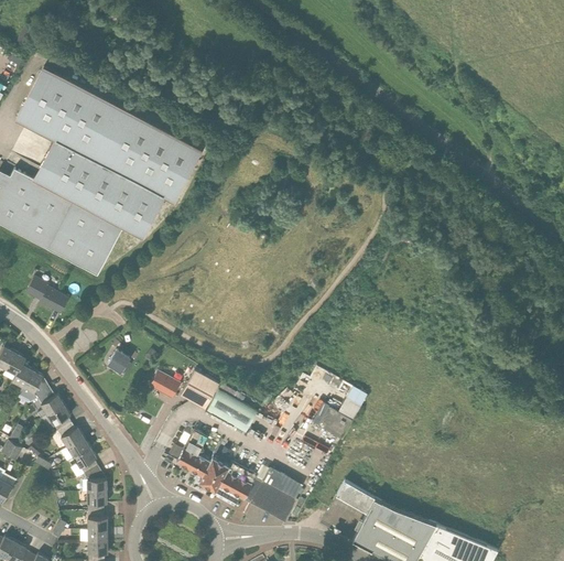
[(28,27),(20,42),(25,45),(33,30),(28,27)]
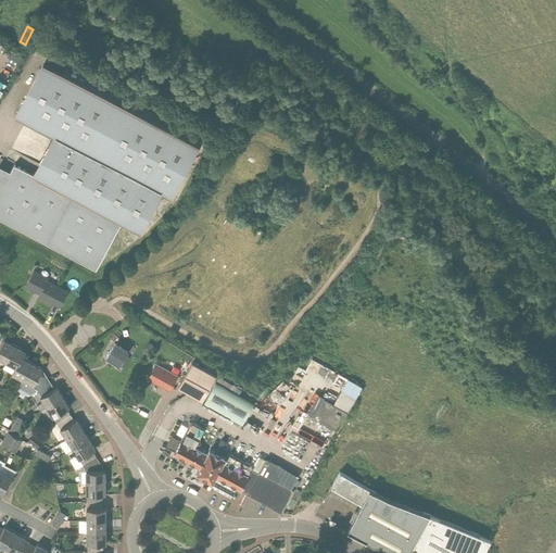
[(0,222),(96,273),(121,224),(140,234),(161,195),(171,199),(198,149),(42,68),(16,118),(55,138),(34,178),(14,167),(9,177),(0,172),(0,222)]
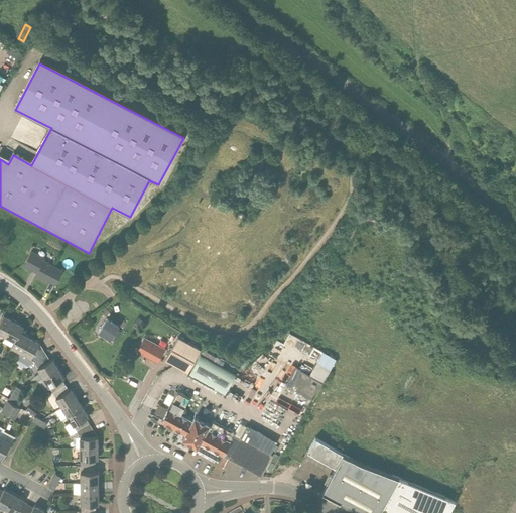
[(30,254),(28,259),(23,268),(37,274),(36,277),(56,286),(62,272),(43,263),(44,260),(30,254)]
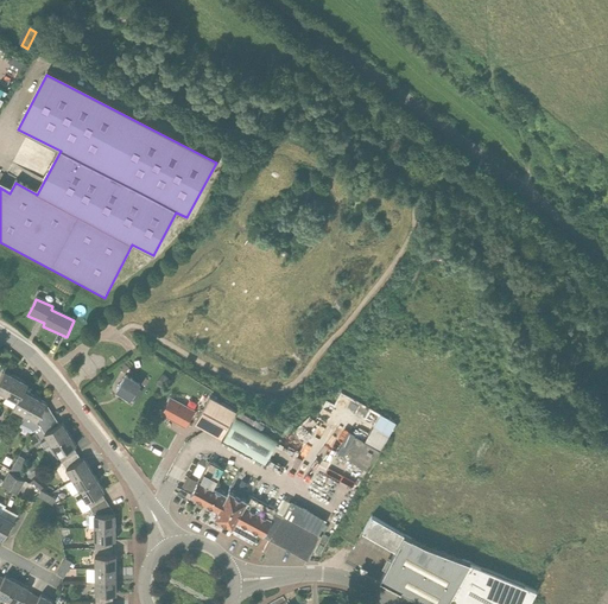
[(5,374),(0,382),(0,395),(6,399),(17,381),(5,374)]
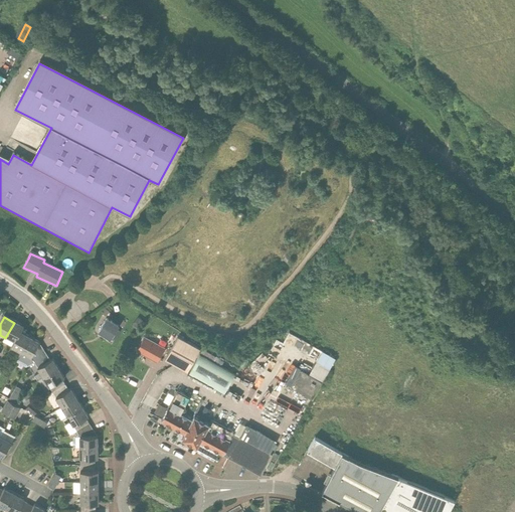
[(137,332),(143,323),(138,319),(132,328),(137,332)]
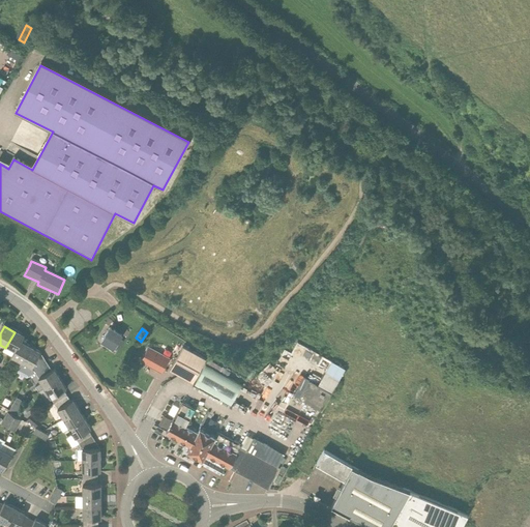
[(101,343),(114,350),(121,338),(110,330),(101,343)]
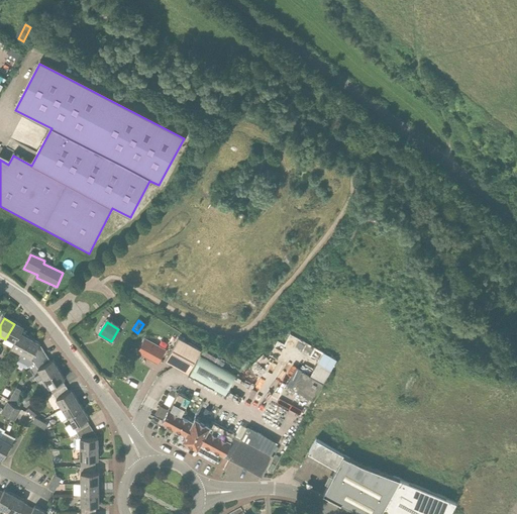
[(5,339),(14,344),(14,345),(20,335),(24,329),(14,324),(5,339)]
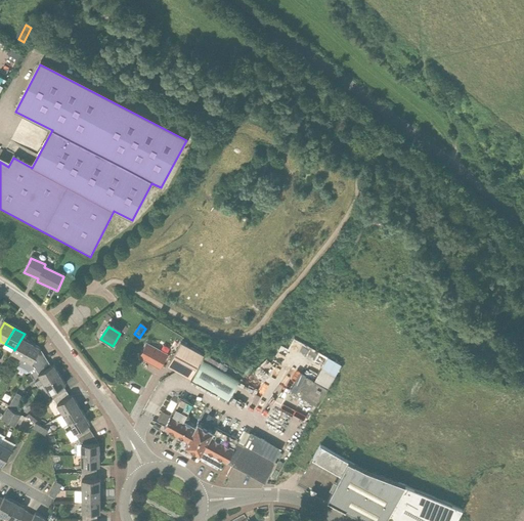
[(22,360),(31,345),(20,340),(14,350),(14,349),(11,354),(22,360)]
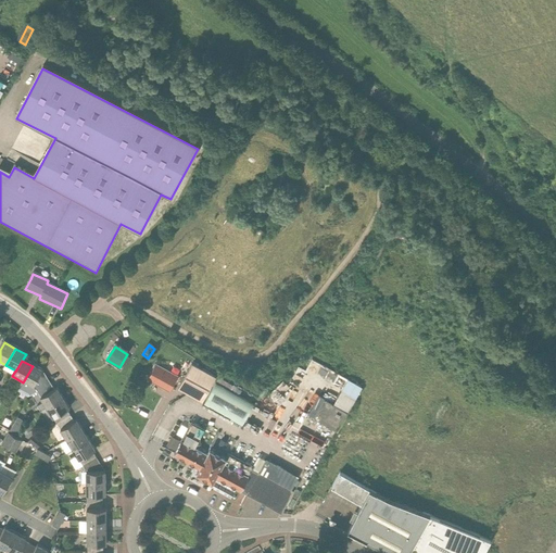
[(37,393),(37,394),(51,386),(42,373),(42,372),(33,366),(23,382),(24,384),(21,389),(34,396),(37,393)]
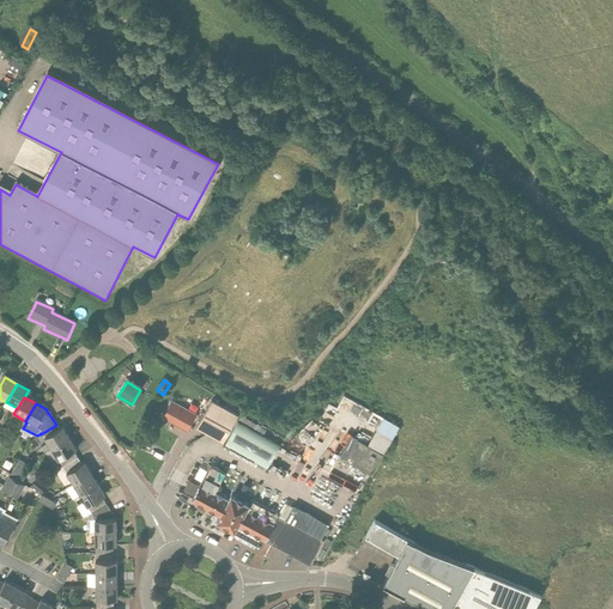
[(211,403),(196,431),(223,445),(238,418),(211,403)]
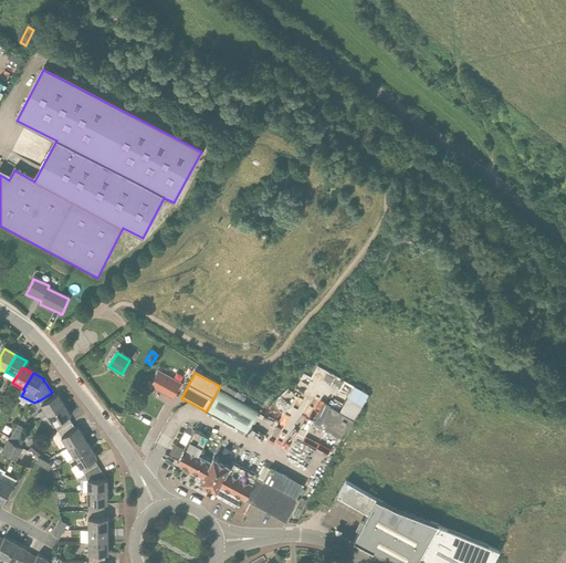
[(150,388),(159,394),(173,400),(180,386),(159,374),(150,388)]
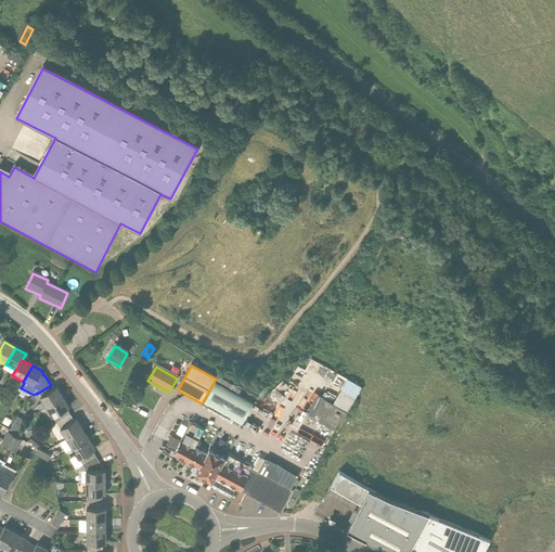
[(51,385),(37,394),(47,409),(63,399),(56,389),(54,390),(51,385)]
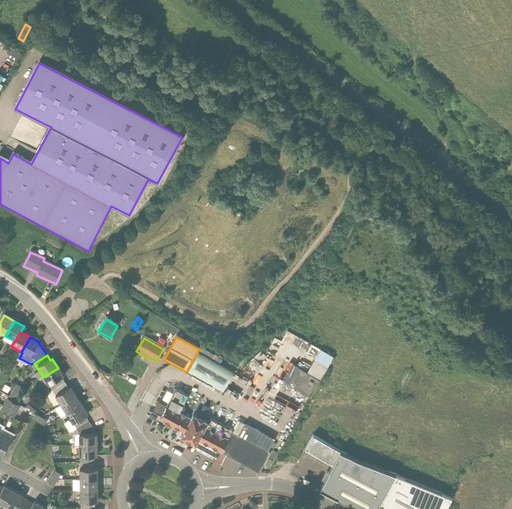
[(223,393),(233,374),(198,355),(188,374),(223,393)]
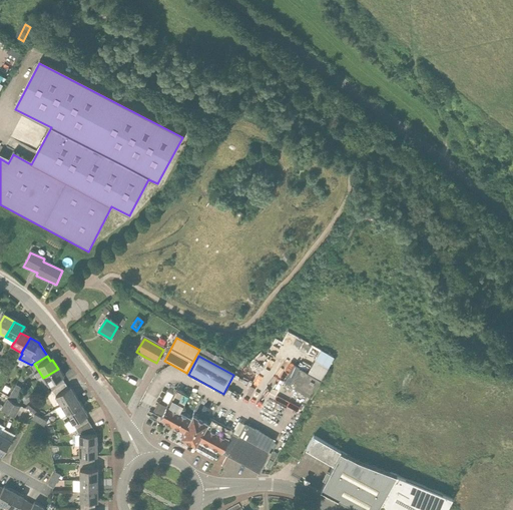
[(254,364),(244,382),(254,387),(264,369),(254,364)]
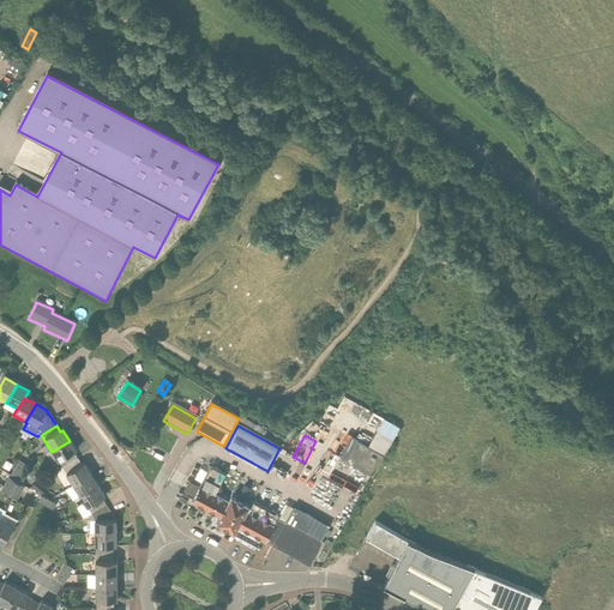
[(371,477),(383,458),(359,444),(359,442),(351,439),(339,460),(347,464),(371,477)]
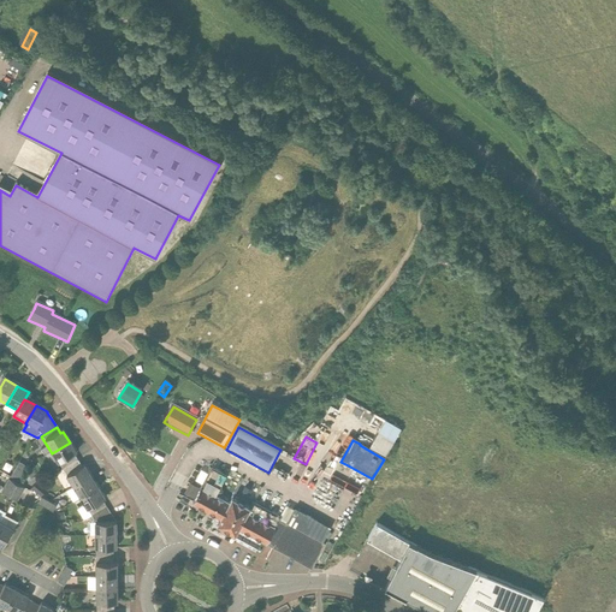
[(52,453),(63,471),(78,462),(73,456),(77,455),(70,443),(52,453)]
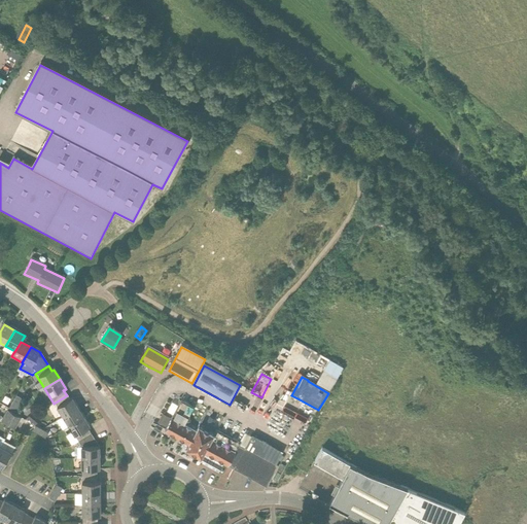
[(54,404),(63,418),(78,409),(72,399),(70,402),(67,395),(54,404)]
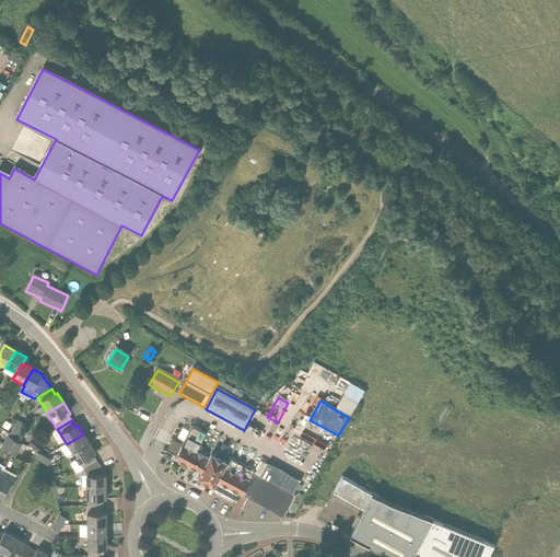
[(18,441),(25,427),(18,422),(10,437),(18,441)]
